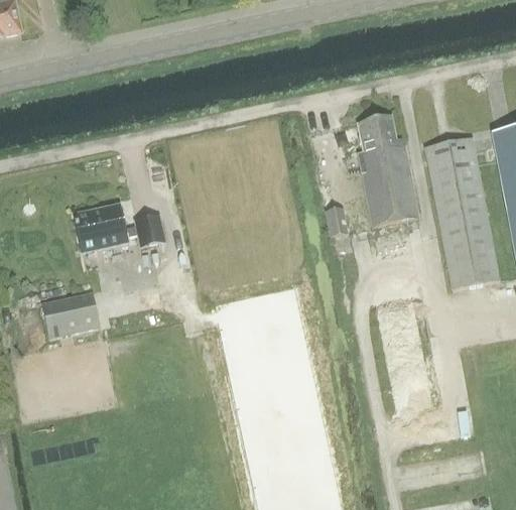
[(0,34),(20,31),(14,0),(9,0),(0,2),(0,34)]
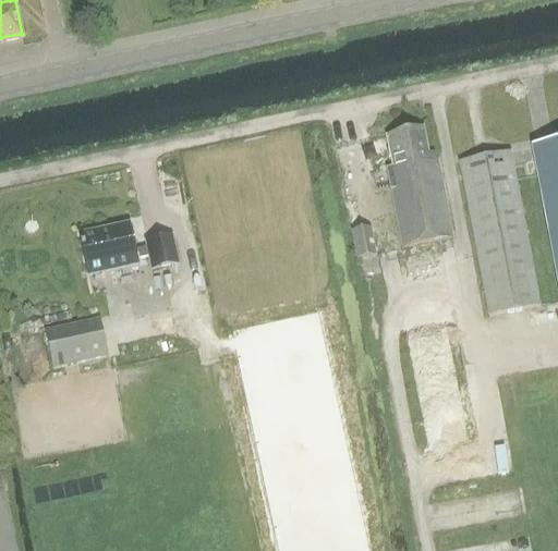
[(400,243),(449,232),(436,157),(435,157),(433,147),(428,148),(422,124),(386,133),(388,144),(385,146),(386,155),(390,157),(392,163),(385,166),(400,243)]
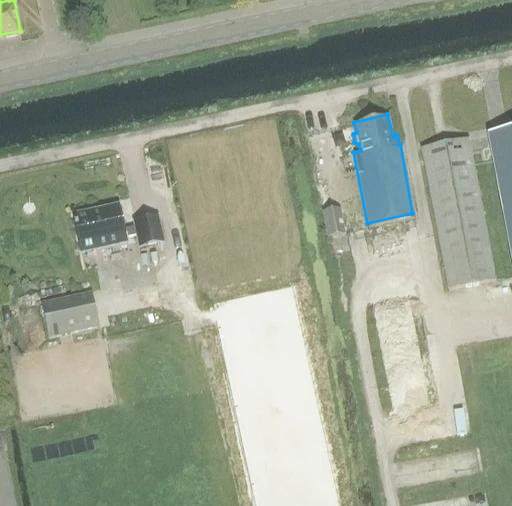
[(511,261),(511,127),(488,132),(490,143),(481,144),(484,157),(491,155),(511,261)]
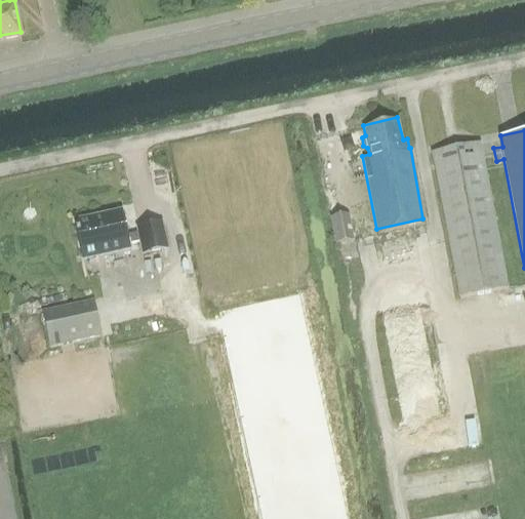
[(481,140),(432,149),(459,293),(509,284),(481,140)]
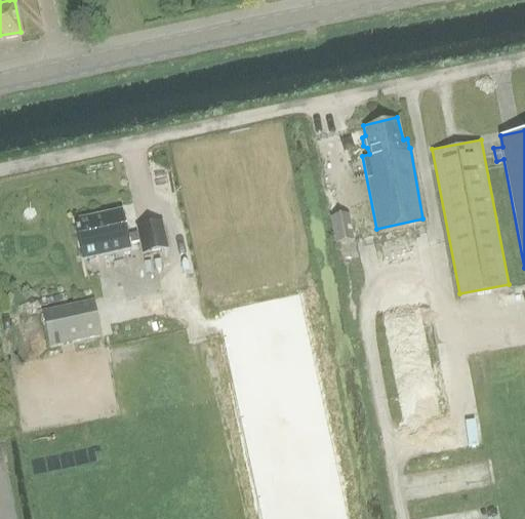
[(161,218),(137,224),(138,230),(126,233),(121,208),(75,217),(83,256),(129,246),(128,240),(139,237),(143,249),(167,244),(161,218)]
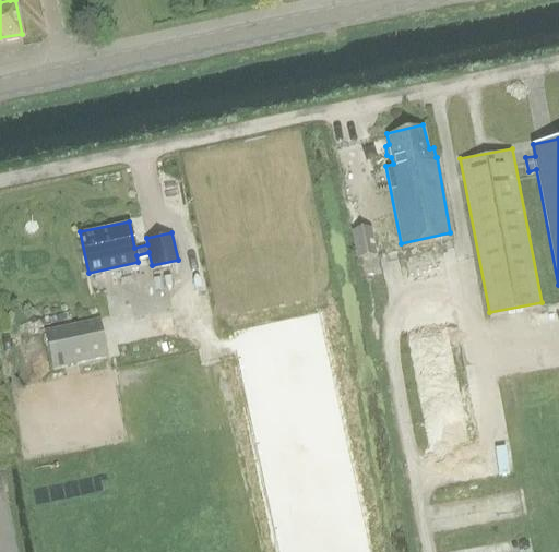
[(377,252),(371,224),(352,228),(357,255),(377,252)]
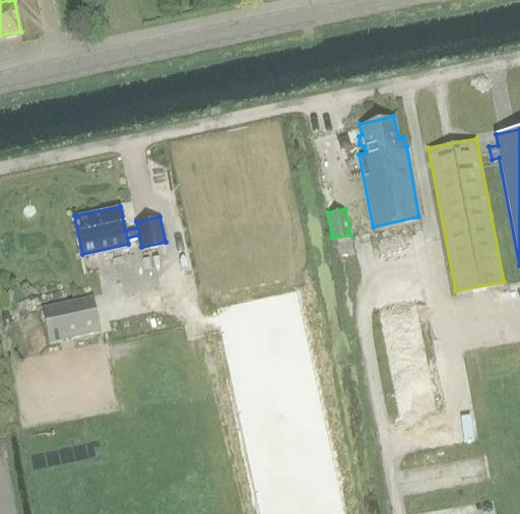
[(100,329),(92,295),(41,305),(48,340),(100,329)]
